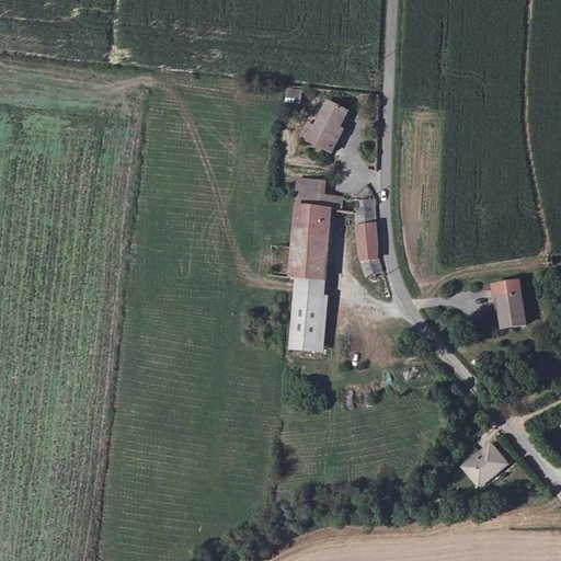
[(302,90),(287,89),(286,99),(302,100),(302,90)]
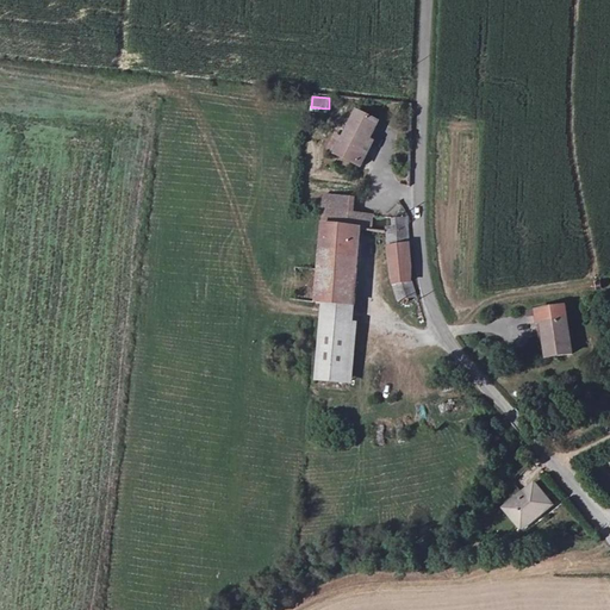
[(373,141),(369,139),(379,122),(354,110),(344,130),(337,126),(325,149),(332,153),(331,155),(360,168),(373,141)]
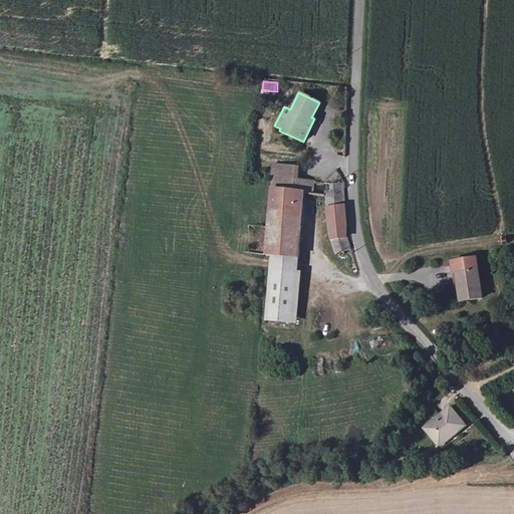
[(272,165),(271,178),(296,180),(297,167),(272,165)]
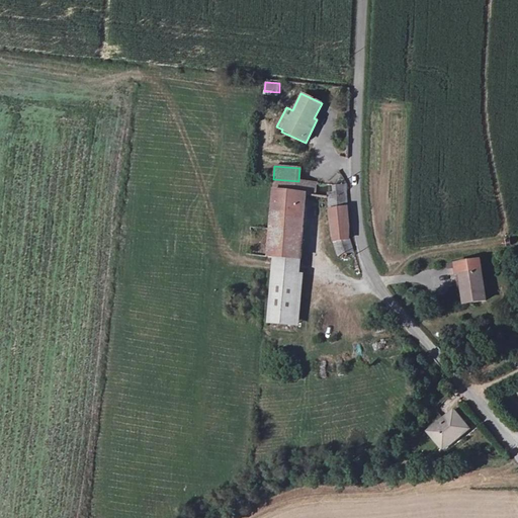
[(273,179),(272,188),(306,191),(305,193),(317,194),(318,182),(298,181),(273,179)]
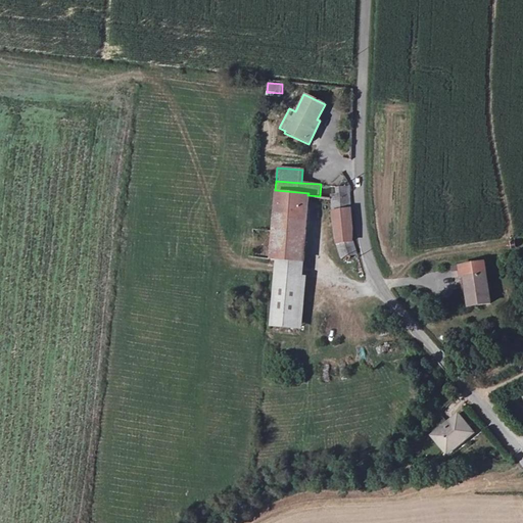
[(337,247),(342,259),(355,255),(353,241),(352,223),(350,202),(349,186),(336,186),(335,195),(331,195),(337,247)]
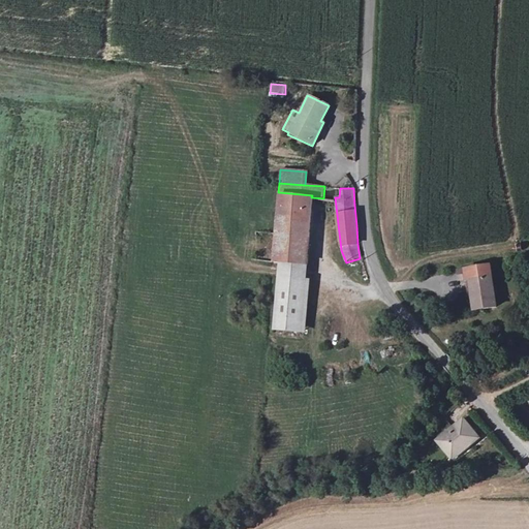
[(278,192),(277,192),(271,262),(277,262),(306,265),(311,197),(312,195),(278,192)]
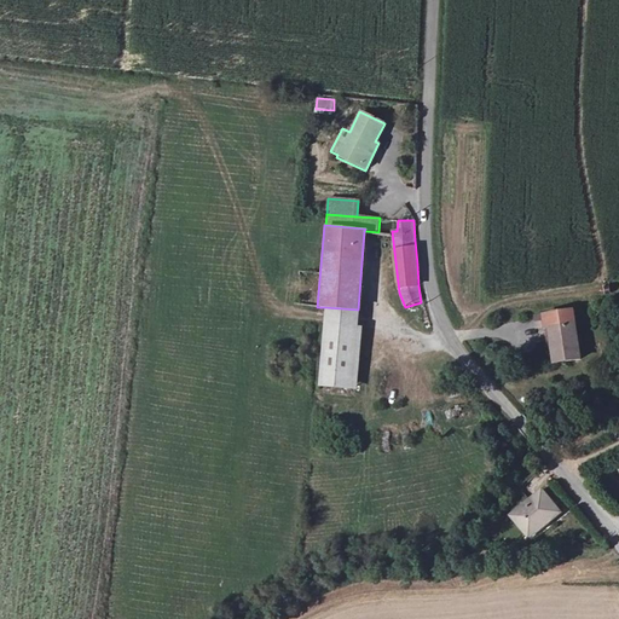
[(362,327),(357,325),(358,310),(324,307),(318,387),(357,389),(362,327)]
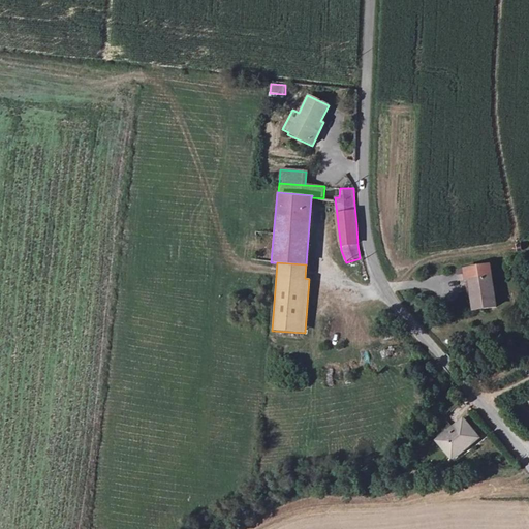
[(466,269),(468,280),(471,280),(476,310),(498,307),(492,266),(466,269)]
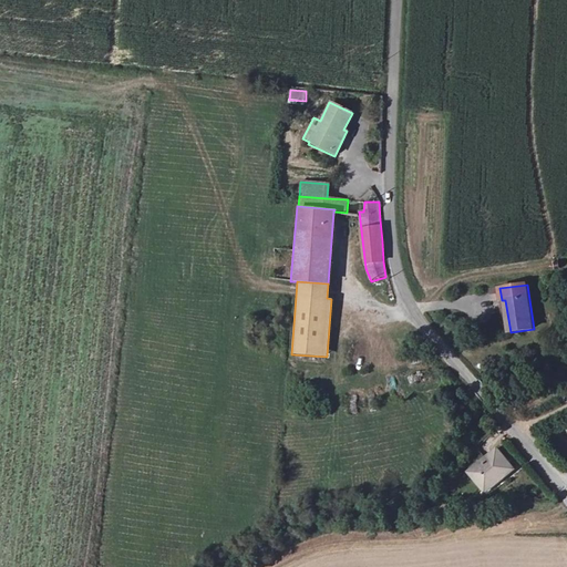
[(502,300),(500,288),(493,289),(494,302),(502,300)]
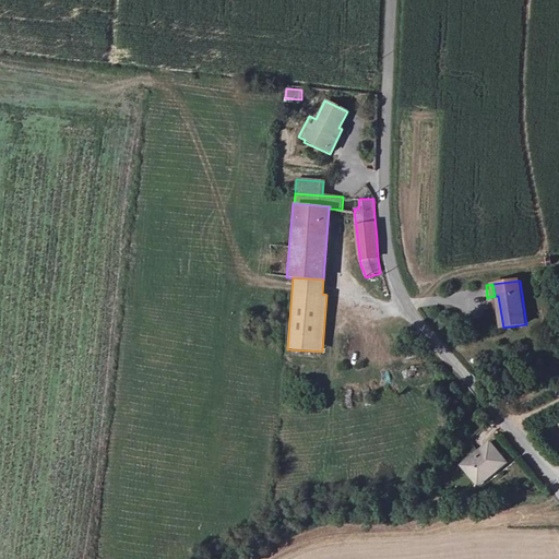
[(489,443),(462,465),(478,485),(506,462),(489,443)]
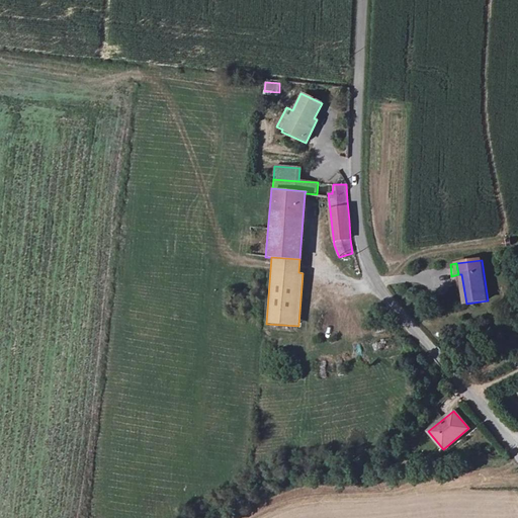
All buildings are outlined.
